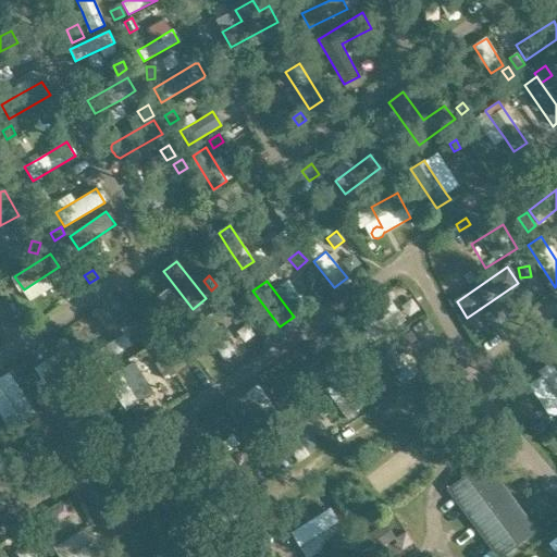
[(229,301),(221,307),(227,316),(227,314),(234,310),(229,301)]
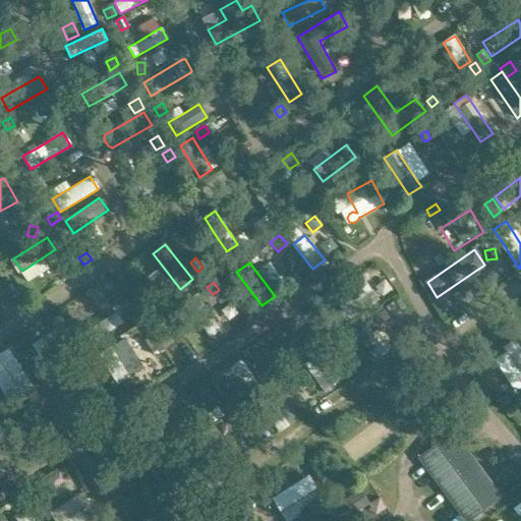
[(341,308),(339,310),(346,321),(377,300),(370,290),(341,308)]
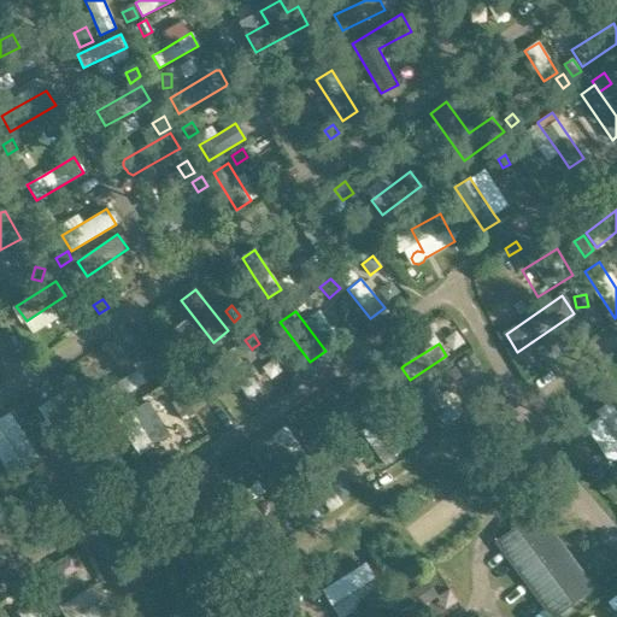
[(238,356),(224,363),(247,398),(259,389),(247,370),(241,362),(238,356)]
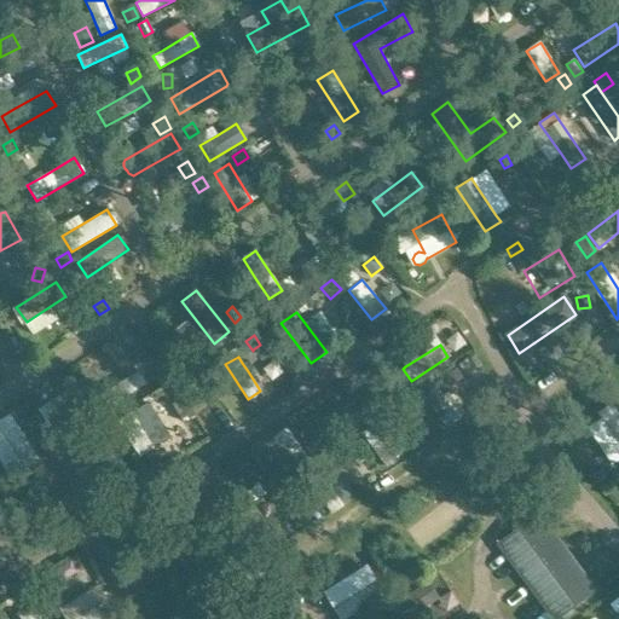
[(178,360),(169,366),(175,375),(185,369),(178,360)]
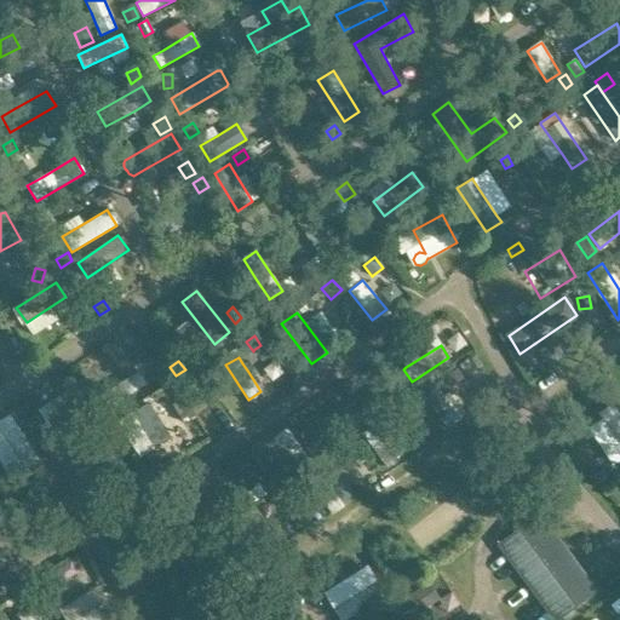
[(159,363),(149,369),(155,379),(165,372),(159,363)]
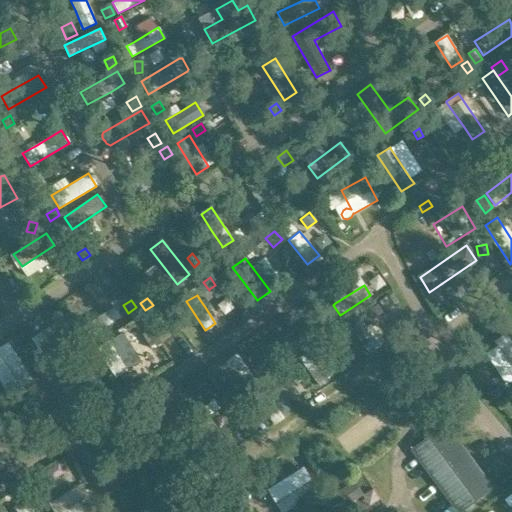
[(377,305),(367,312),(371,319),(381,312),(377,305)]
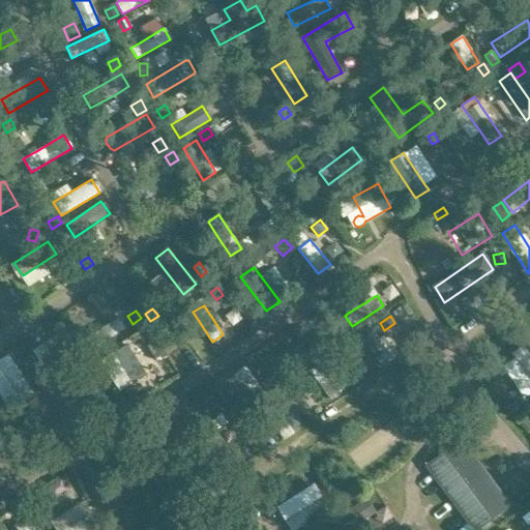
[(117,319),(87,336),(93,348),(123,329),(117,319)]
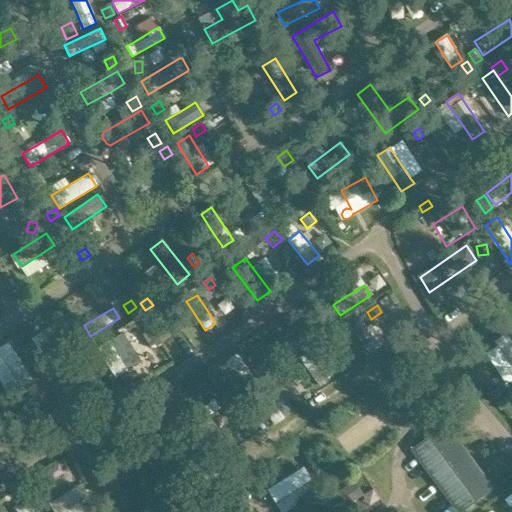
[(361,320),(350,328),(369,354),(380,346),(380,345),(387,340),(376,324),(372,327),(370,324),(366,327),(361,320)]
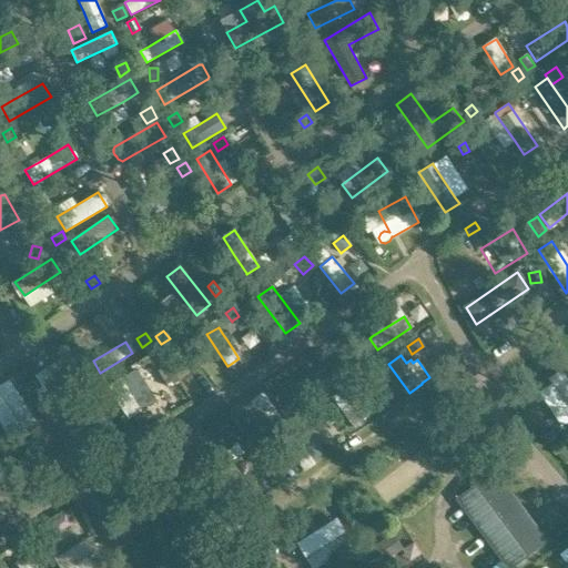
[(346,356),(336,365),(344,375),(354,367),(346,356)]
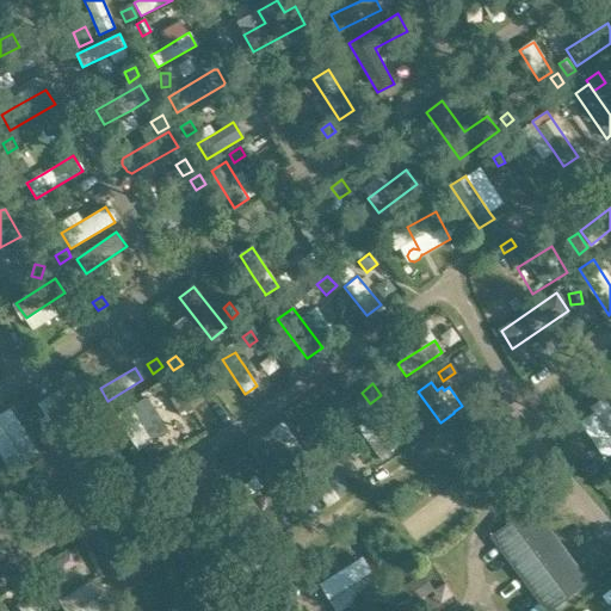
[(335,389),(303,409),(322,437),(358,413),(347,397),(343,401),(335,389)]
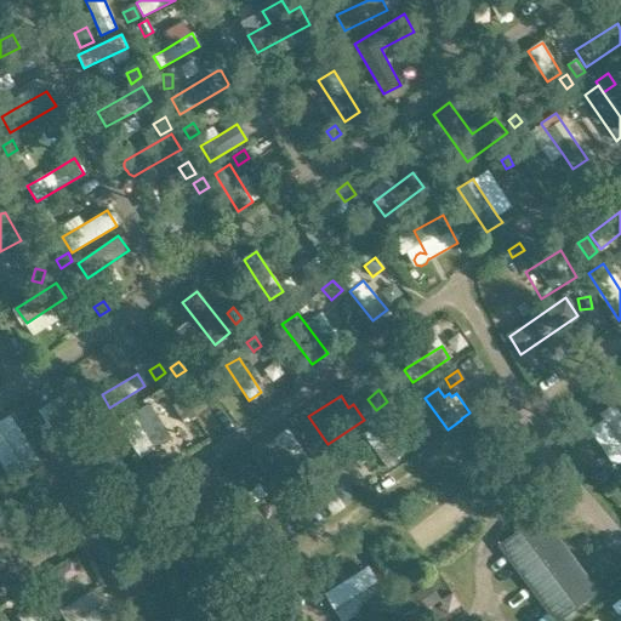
[(416,399),(406,406),(411,414),(422,405),(416,399)]
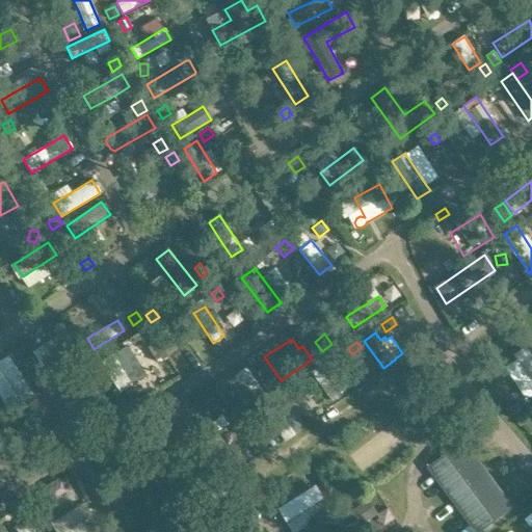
[(531,356),(523,344),(510,352),(514,360),(531,383),(531,356)]
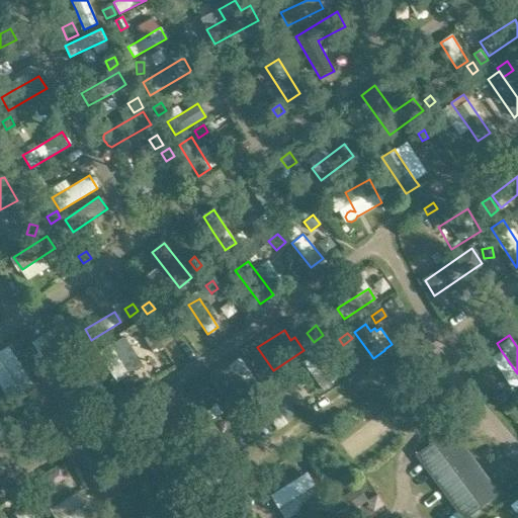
[(110,344),(98,352),(115,382),(128,374),(127,373),(141,366),(123,338),(111,345),(110,344)]
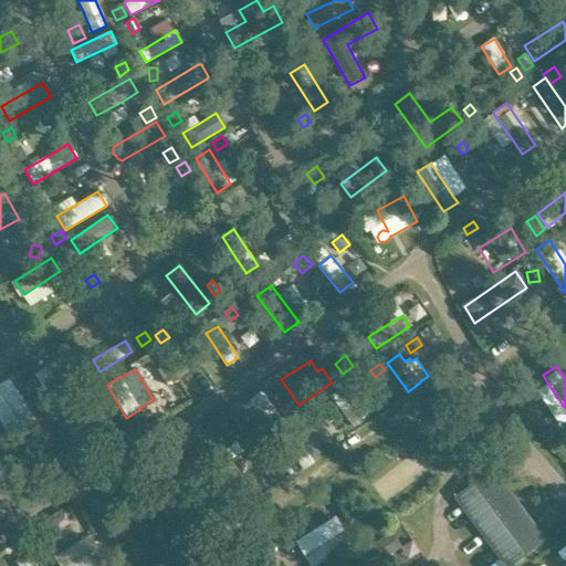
[(43,387),(37,391),(43,402),(76,381),(69,370),(63,374),(43,387)]
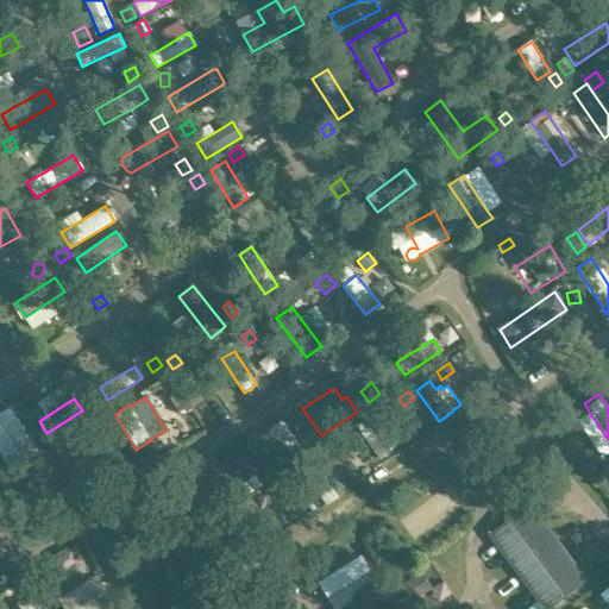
[(36,405),(26,410),(33,421),(43,415),(36,405)]
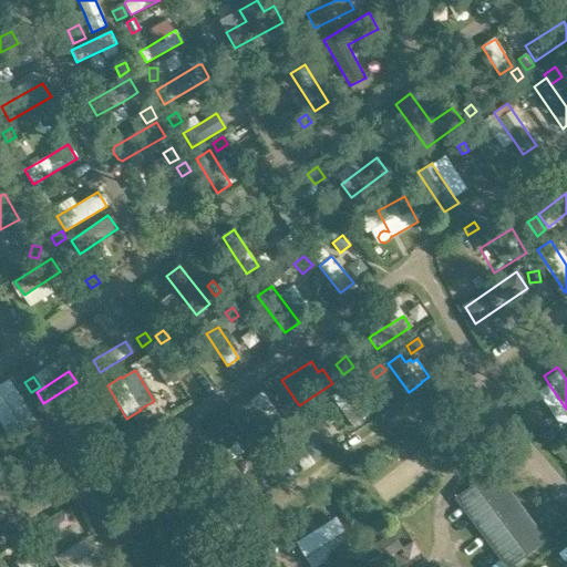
[(13,382),(0,390),(0,392),(0,393),(21,426),(23,430),(38,421),(13,382)]
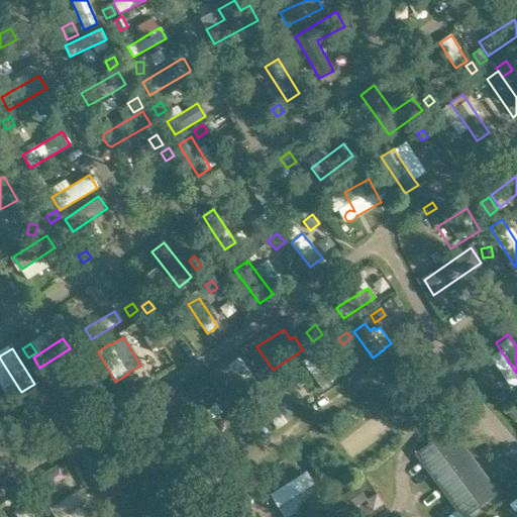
[(240,357),(230,365),(246,389),(256,382),(240,357)]
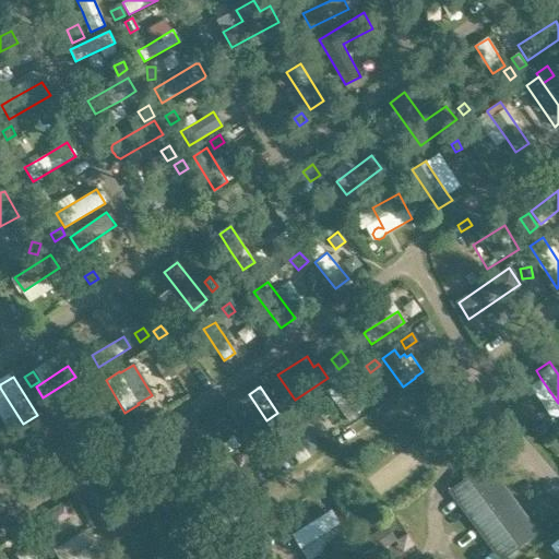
[(97,392),(88,397),(94,405),(102,400),(97,392)]
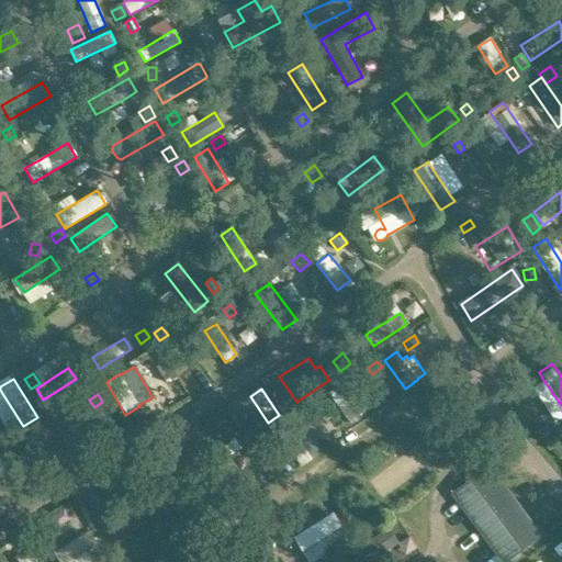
[(317,401),(311,406),(316,414),(324,408),(317,401)]
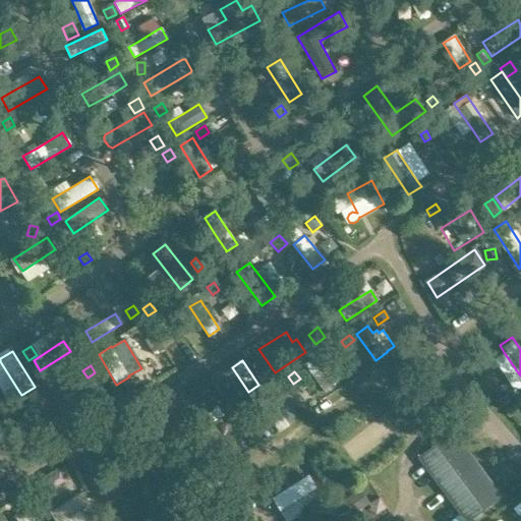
[(53,387),(25,407),(42,430),(55,420),(70,410),(61,397),(73,388),(74,388),(67,378),(54,387),(53,387)]
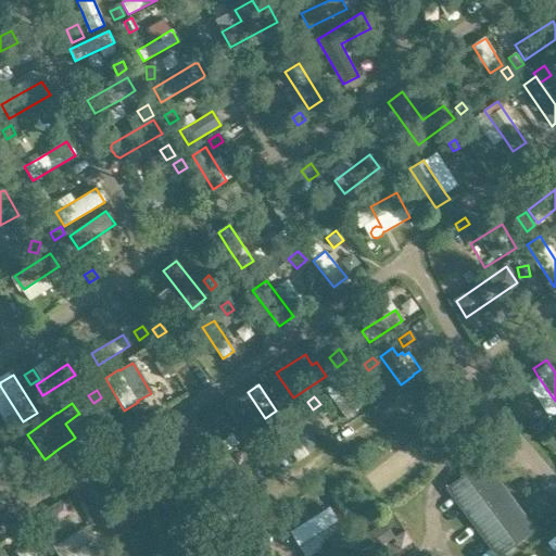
[(285,421),(274,429),(297,460),(307,452),(306,451),(285,421)]
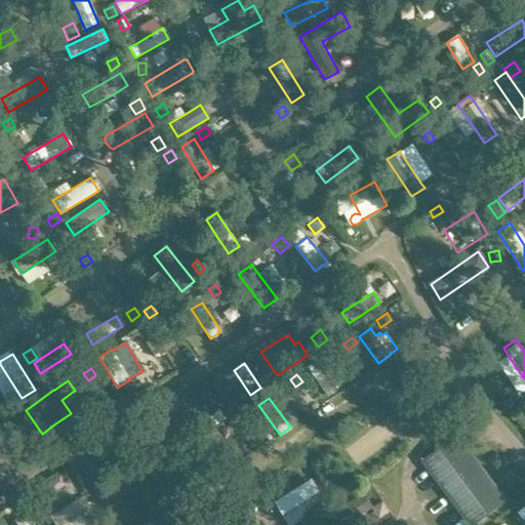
[(510,398),(499,405),(505,412),(515,404),(510,398)]
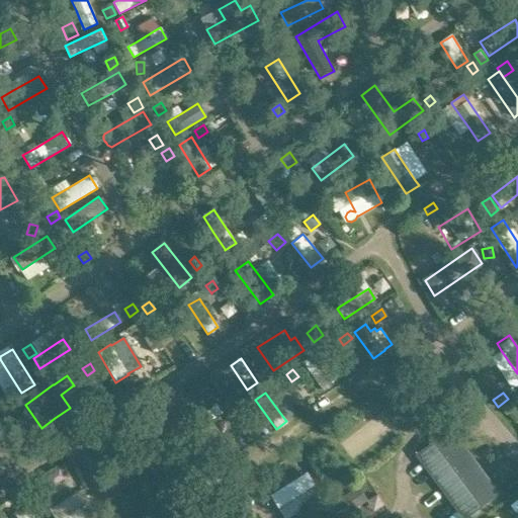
[(234,396),(226,401),(231,408),(239,402),(234,396)]
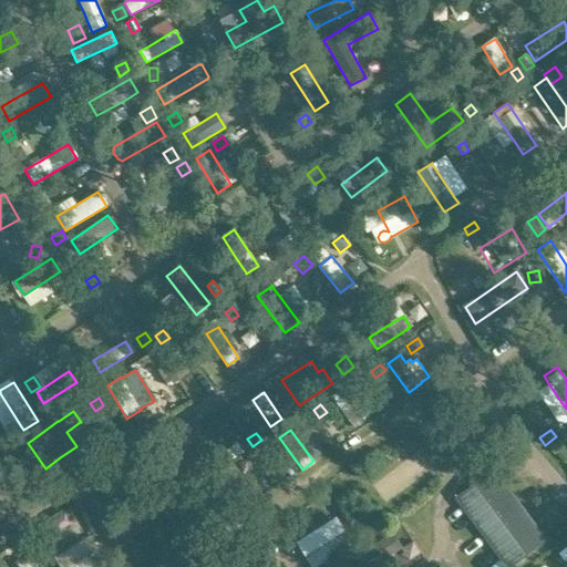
[(259,449),(249,456),(254,463),(264,455),(259,449)]
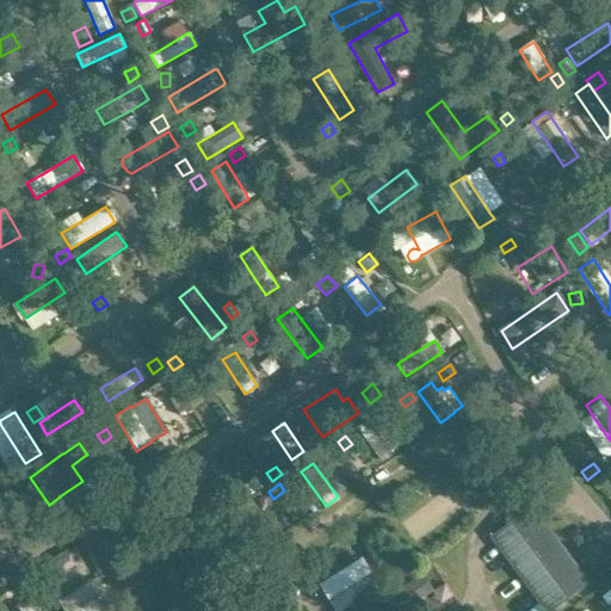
[(494,537),(534,590),(548,609),(584,582),(530,511),(494,537)]
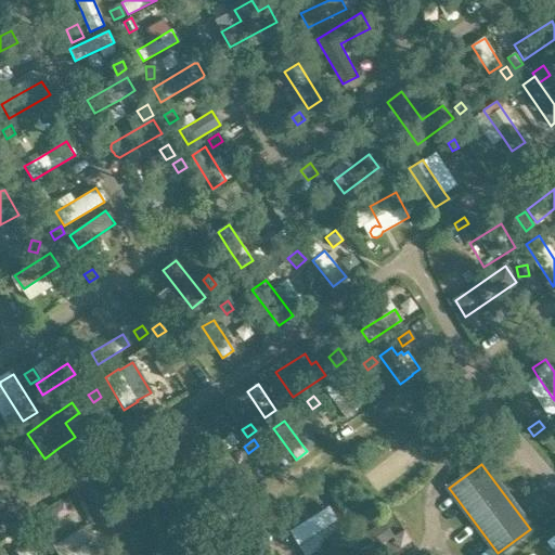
[(321,495),(308,505),(333,541),(346,531),(321,495)]
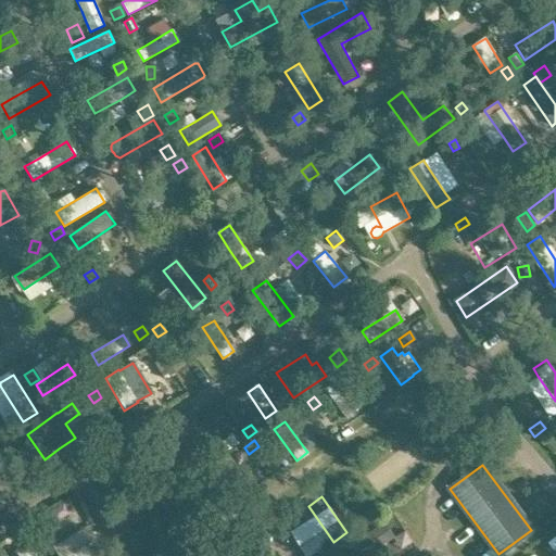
[(383,522),(346,546),(353,555),(364,555),(393,538),(383,522)]
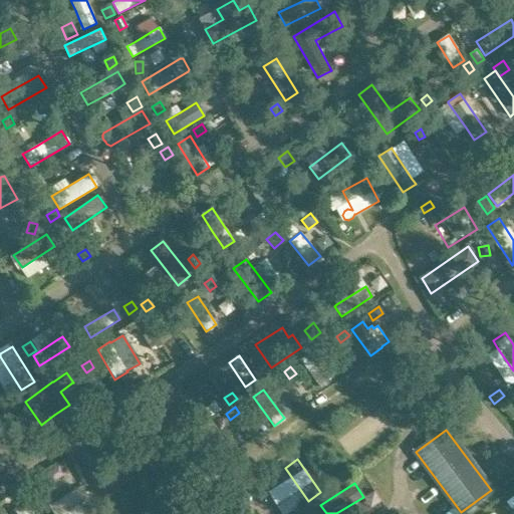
[(45,490),(36,495),(46,512),(50,509),(48,505),(52,502),(45,490)]
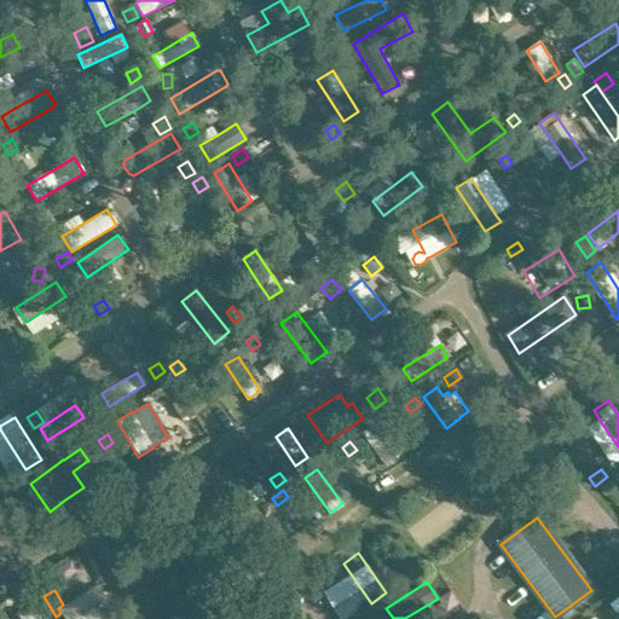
[(102,600),(69,618),(104,618),(110,615),(102,600)]
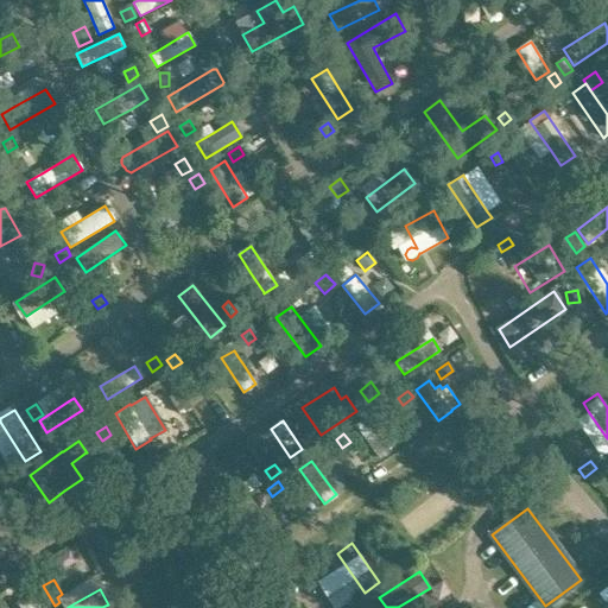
[(195,591),(165,607),(200,607),(203,607),(195,591)]
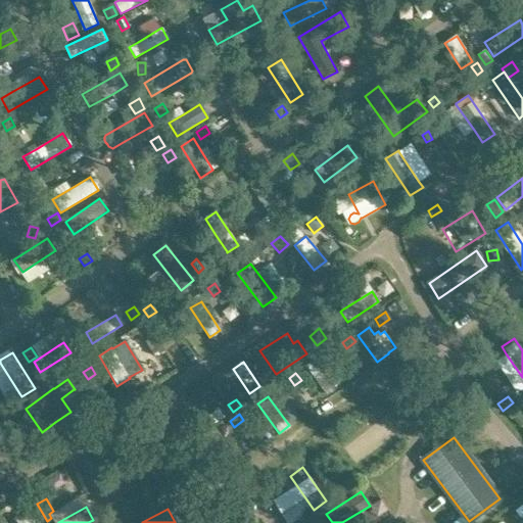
[(35,522),(29,513),(16,521),(17,522),(35,522)]
